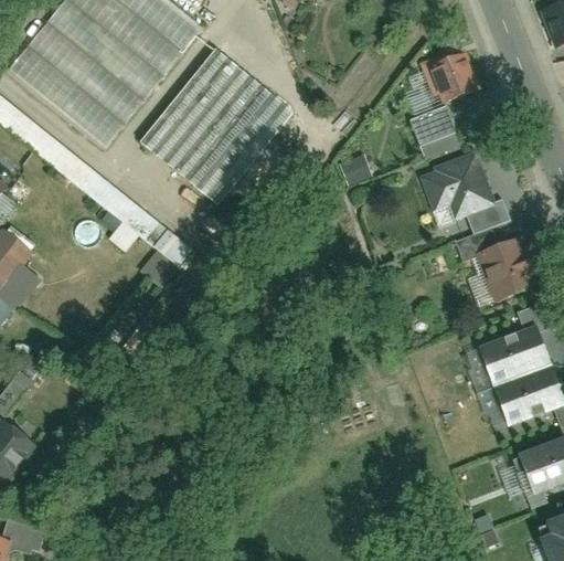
[(200,23),(170,0),(63,0),(8,71),(103,146),(200,23)]
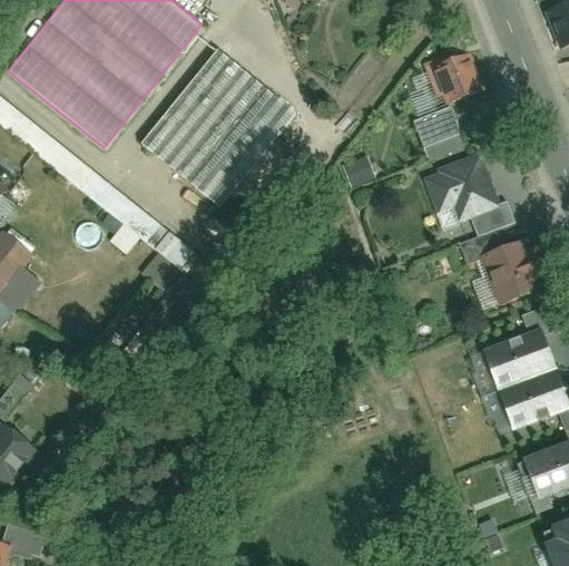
[(568,2),(548,11),(561,47),(568,42),(568,2)]
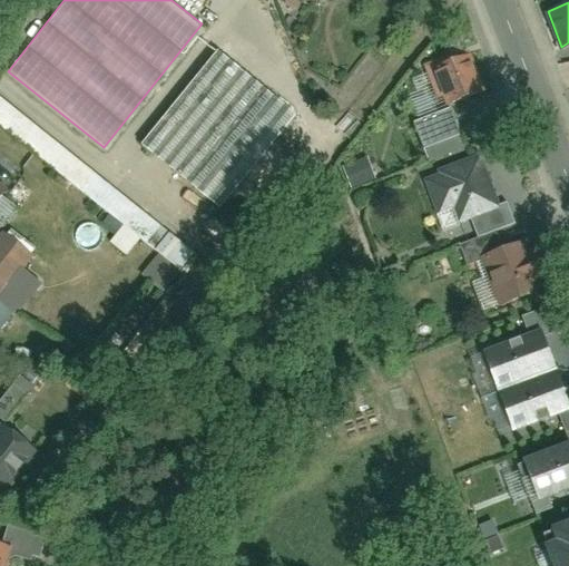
[(293,110),(215,49),(140,143),(218,204),(293,110)]
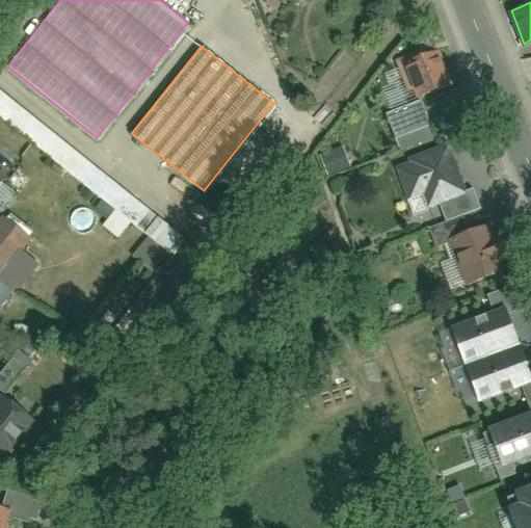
[(452,84),(439,50),(418,57),(416,50),(393,58),(404,88),(413,84),(418,97),(452,84)]
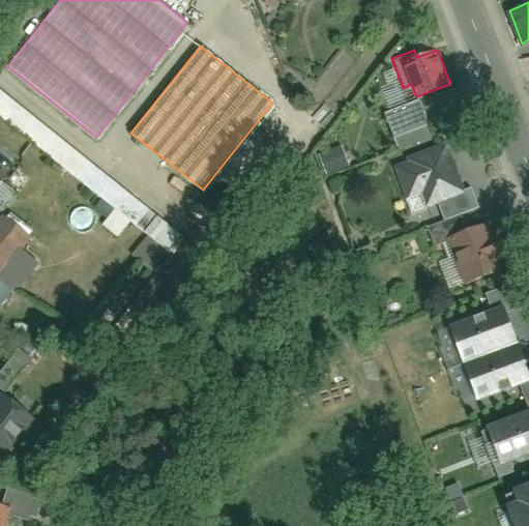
[(0,118),(111,204),(97,222),(114,234),(125,220),(143,233),(128,252),(148,266),(177,229),(0,92),(0,118)]
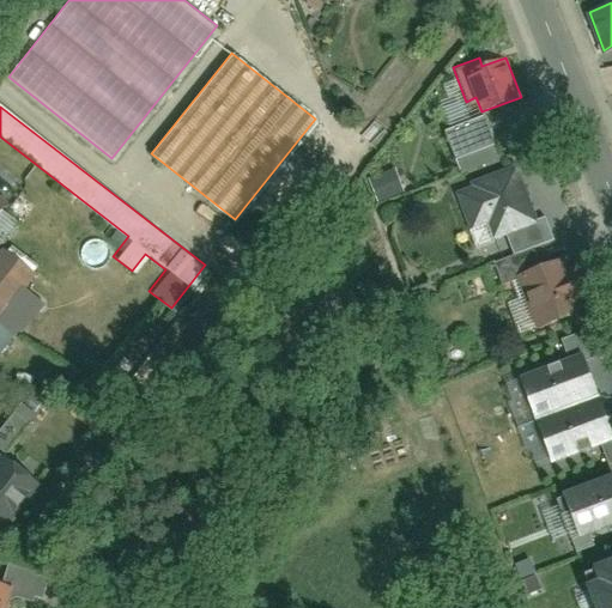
[(538,222),(516,163),(470,180),(472,186),(454,192),(467,229),(486,222),(492,237),(538,222)]
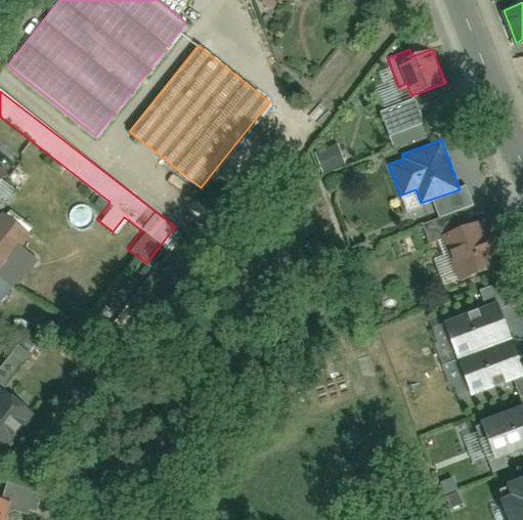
[(310,150),(319,171),(342,162),(333,141),(310,150)]
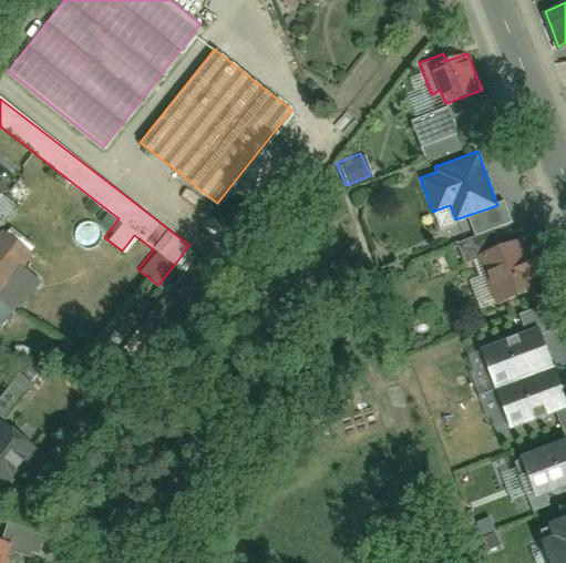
[(0,202),(10,190),(0,181),(0,202)]
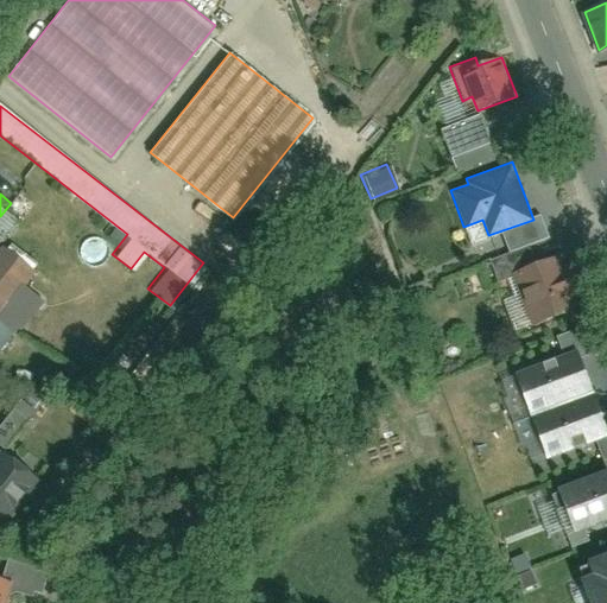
[(27,264),(2,245),(0,248),(0,322),(14,334),(42,299),(16,279),(27,264)]
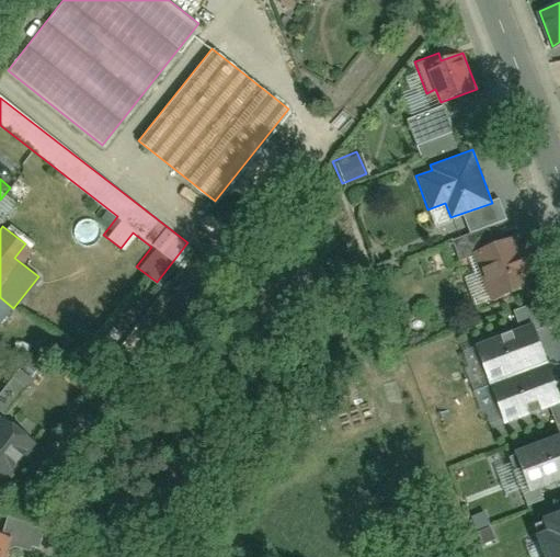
[(535,285),(517,237),(472,253),(490,302),(535,285)]
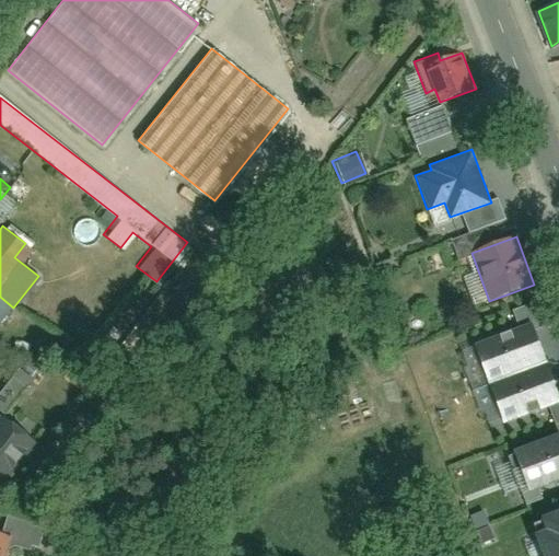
[(545,362),(531,323),(473,345),(488,384),(545,362)]
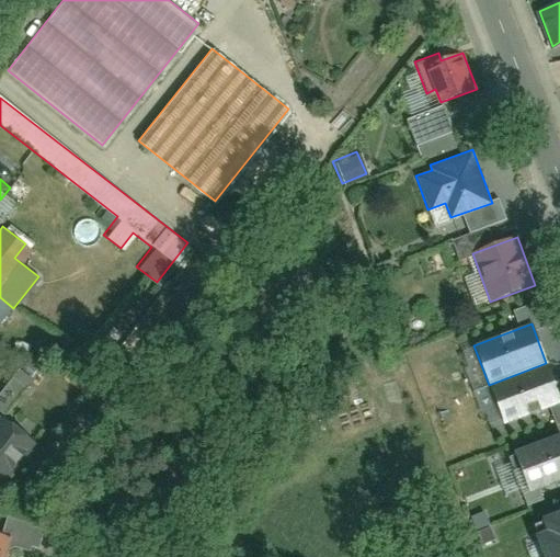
[(559,401),(559,398),(546,363),(489,385),(504,423),(559,401)]
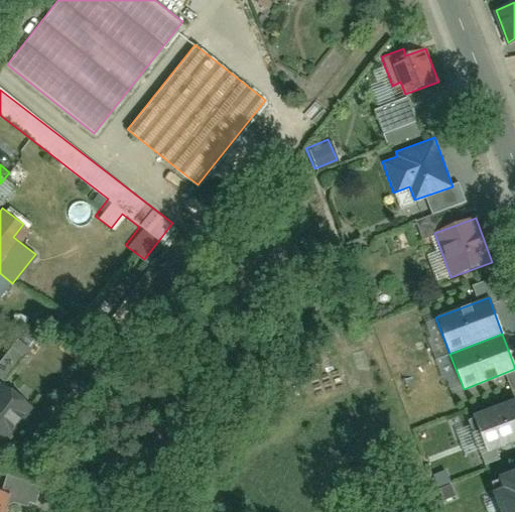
[(0,378),(22,356),(12,347),(0,360),(0,378)]
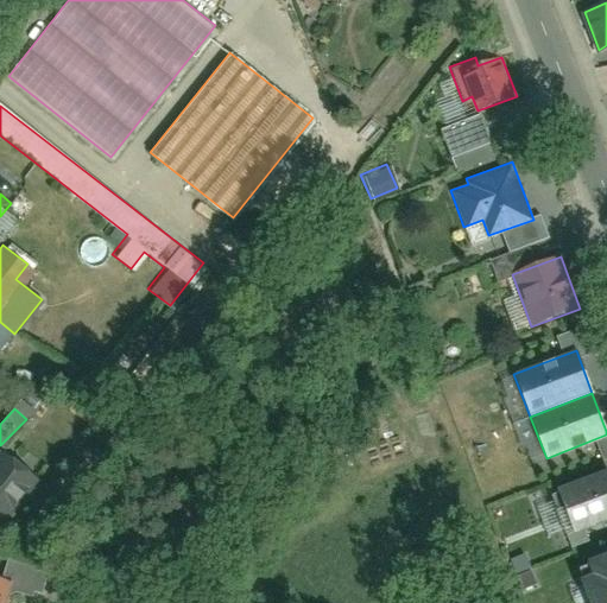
[(0,527),(37,483),(0,452),(0,527)]
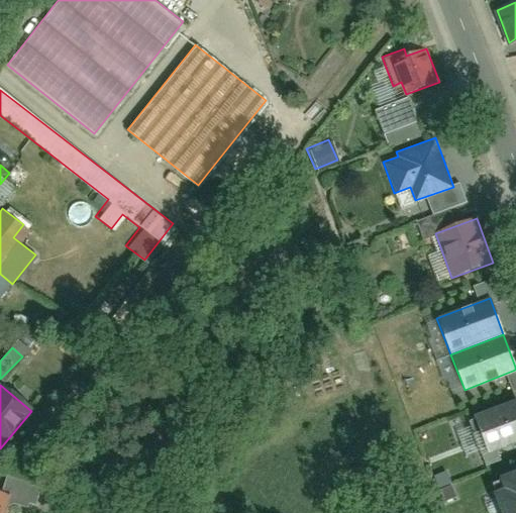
[(515,400),(496,408),(509,445),(515,442),(515,400)]
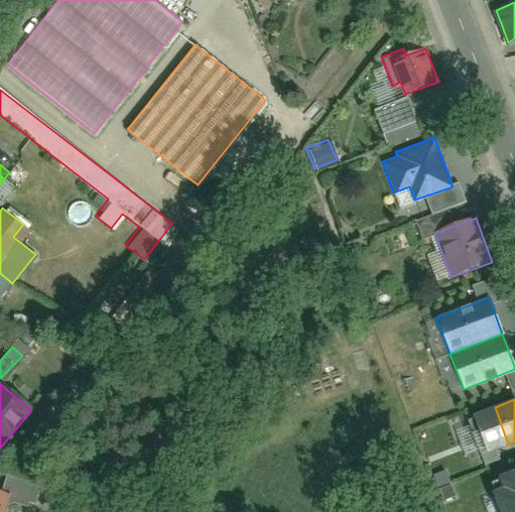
[(495,407),(472,416),(486,453),(508,444),(495,407)]
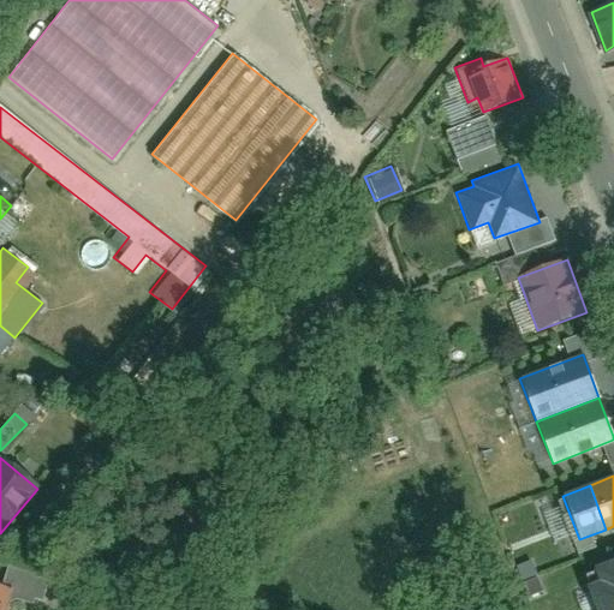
[(613,609),(613,564),(596,573),(601,587),(590,592),(596,609),(613,609)]
